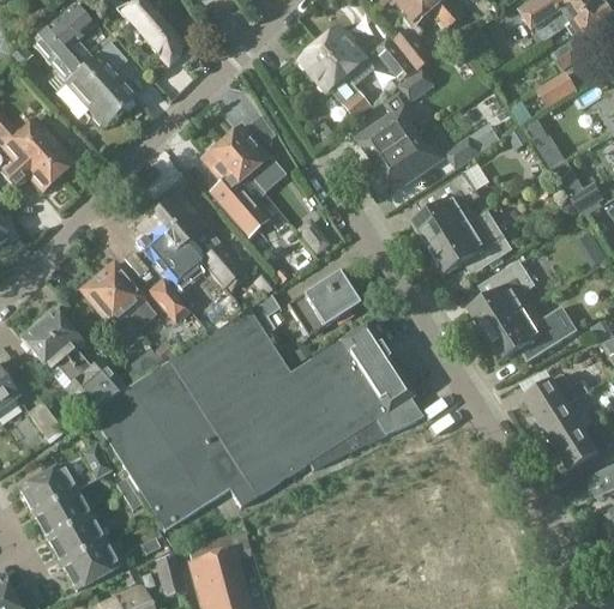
[(133,0),(120,12),(168,65),(179,55),(173,49),(181,41),(150,6),(145,0),(133,0)]
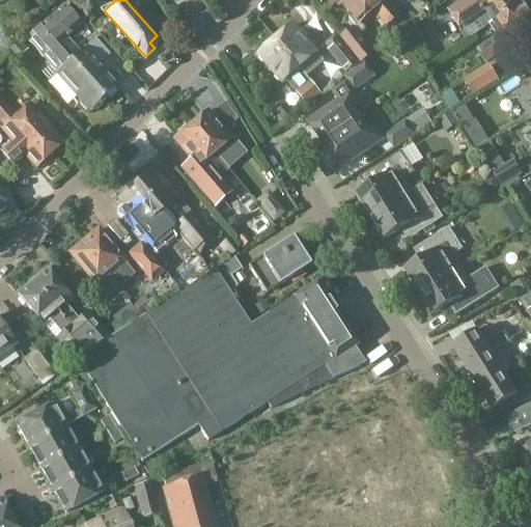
[(342,0),(353,12),(345,18),(353,26),(339,35),(360,61),(366,58),(374,51),(360,31),(366,26),(361,21),(375,7),(369,0),(331,0),(334,3),(338,0),(342,0)]
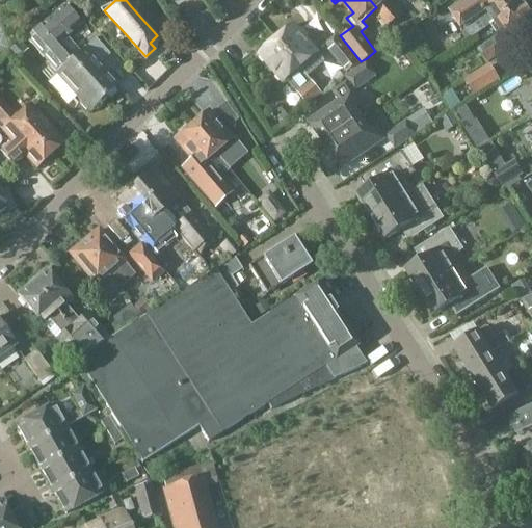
[(370,0),(376,7),(390,23),(403,12),(392,0),(370,0)]
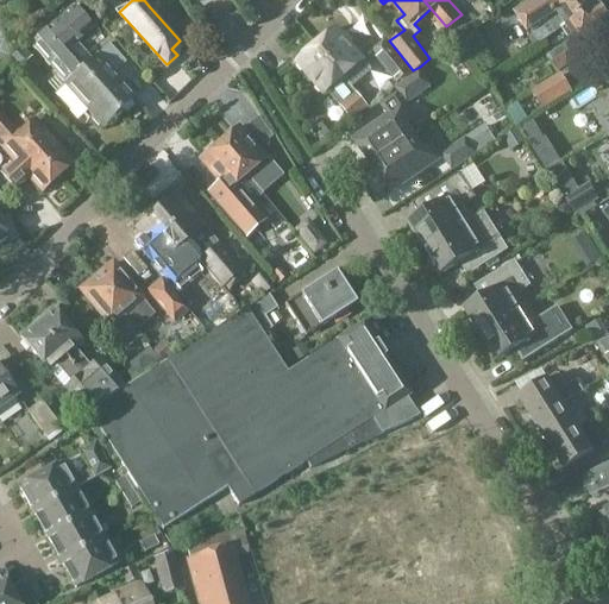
[(544,20),(544,19),(546,17),(556,31),(564,25),(595,5),(592,0),(544,0),(541,1),(540,0),(528,0),(515,10),(518,13),(516,13),(527,31),(544,20)]
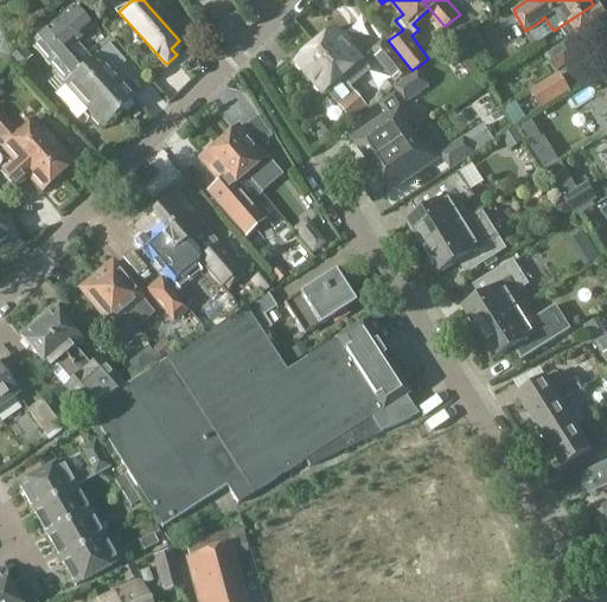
[(50,21),(44,27),(117,110),(134,96),(112,71),(125,59),(109,40),(91,56),(76,39),(93,25),(72,1),(50,21)]
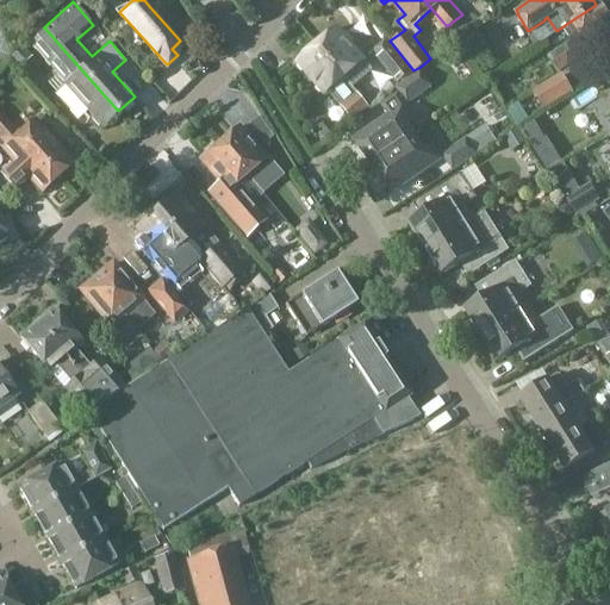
[(548,54),(559,69),(607,37),(605,36),(609,32),(609,17),(601,4),(597,6),(596,5),(565,25),(573,38),(548,54)]
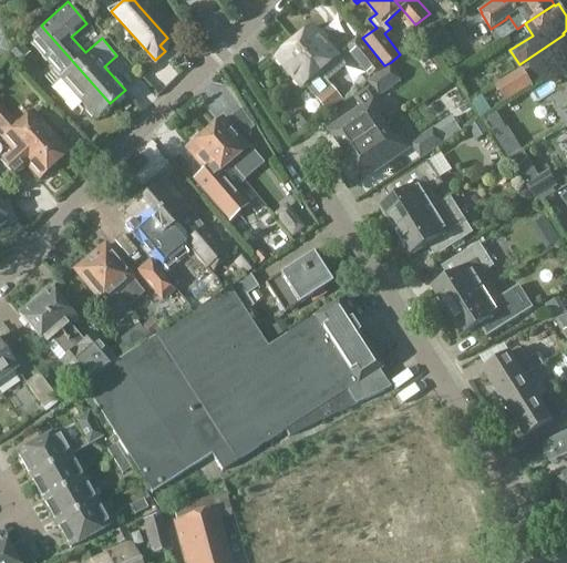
[(470,23),(461,11),(439,28),(447,40),(470,23)]
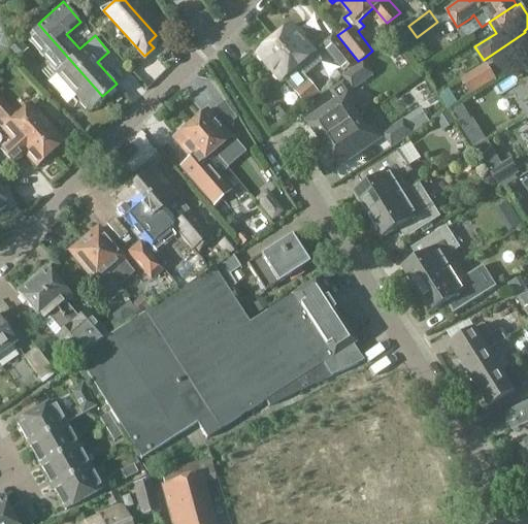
[(292,22),(275,37),(305,72),(322,59),(322,58),(316,51),(317,51),(292,22)]
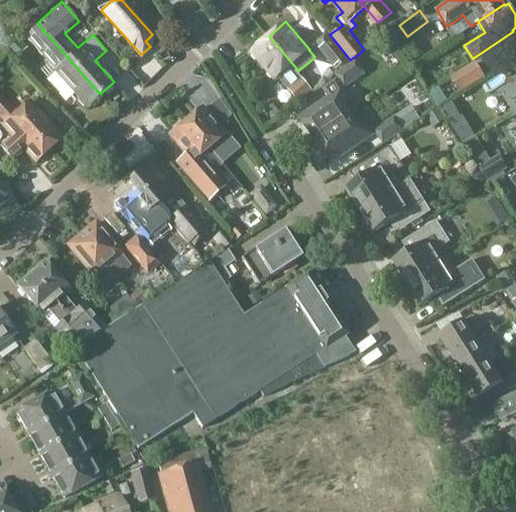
[(26,33),(49,59),(40,68),(47,76),(54,70),(87,106),(100,94),(37,23),(26,33)]
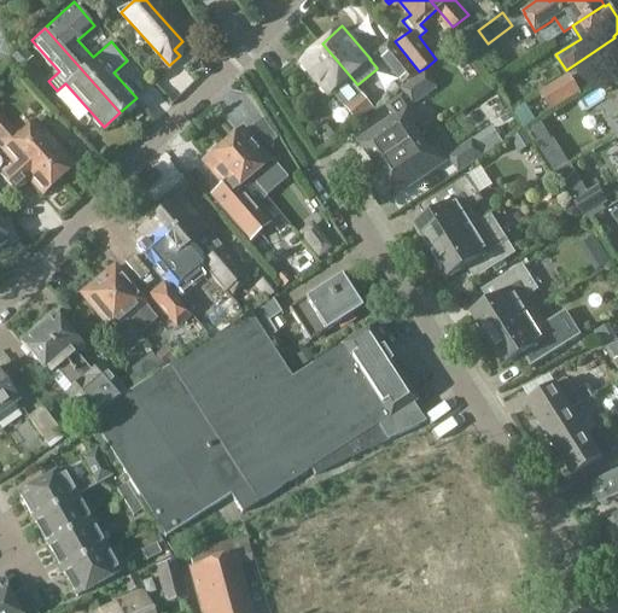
[(378,51),(394,69),(392,70),(403,83),(419,71),(395,41),(392,39),(378,51)]
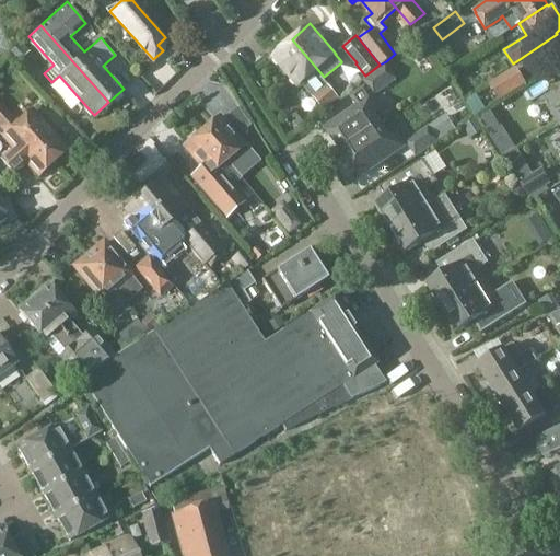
[(299,84),(302,81),(325,107),(339,95),(324,77),(292,39),(273,55),(299,84)]
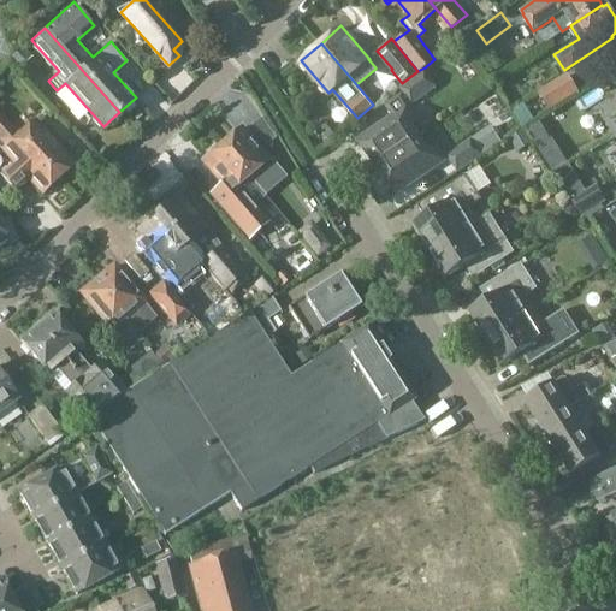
[(33,54),(23,45),(9,58),(18,69),(33,54)]
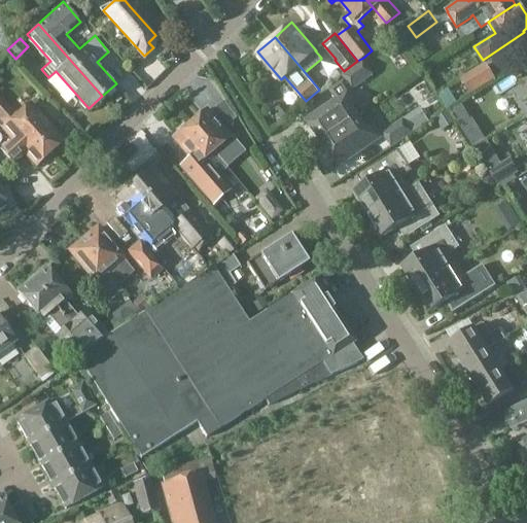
[(352,86),(373,70),(363,58),(357,61),(344,71),(343,73),(352,86)]
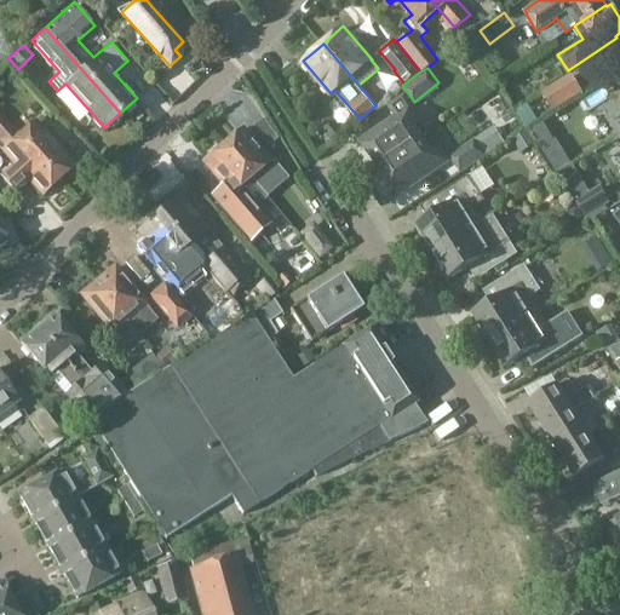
[(619,74),(616,69),(600,80),(607,91),(619,82),(619,74)]
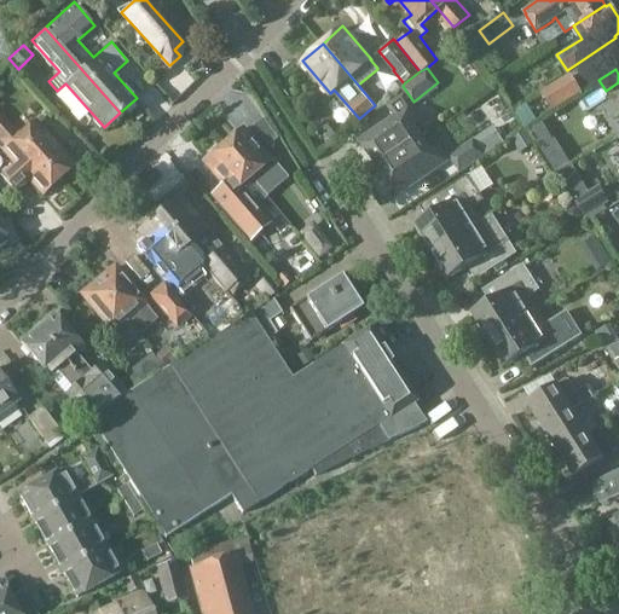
[(580,90),(571,74),(541,91),(551,108),(580,90)]
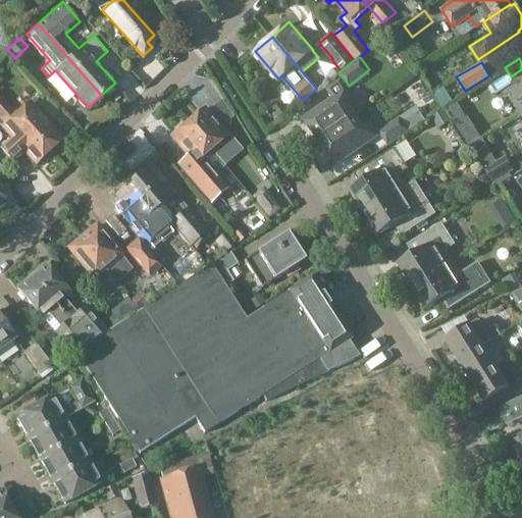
[(506,89),(521,113),(521,111),(521,80),(506,89)]
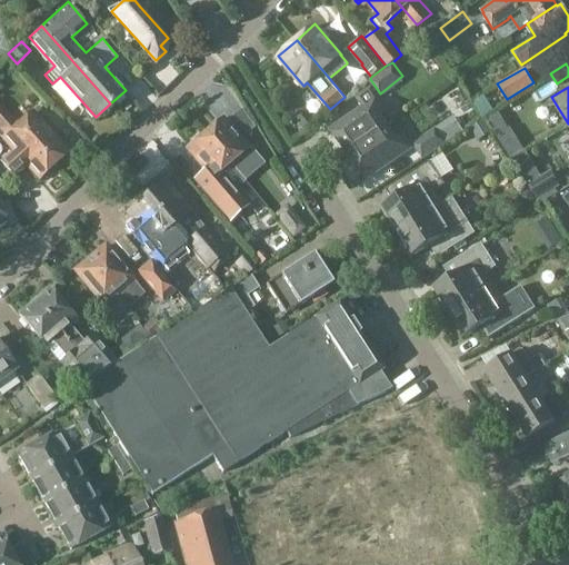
[(5,111),(53,165),(68,151),(20,97),(7,109),(6,109),(5,111)]
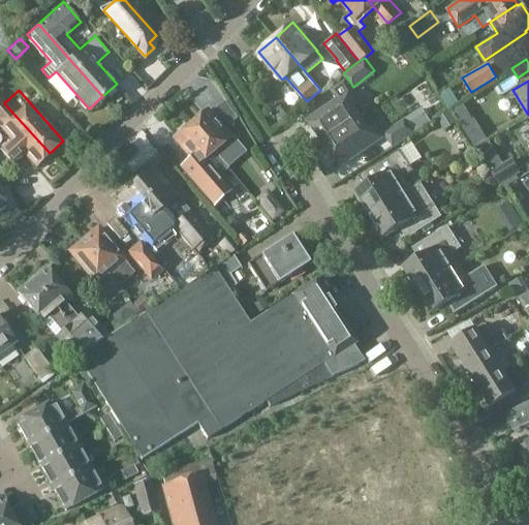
[(311,118),(325,140),(360,117),(351,104),(359,100),(351,90),(311,118)]
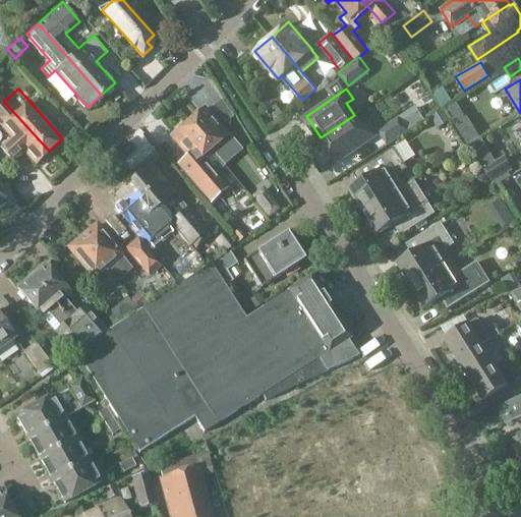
[(0,122),(2,125),(1,125),(11,136),(1,146),(13,160),(23,151),(35,163),(49,151),(4,102),(5,100),(6,100),(0,93),(0,122)]
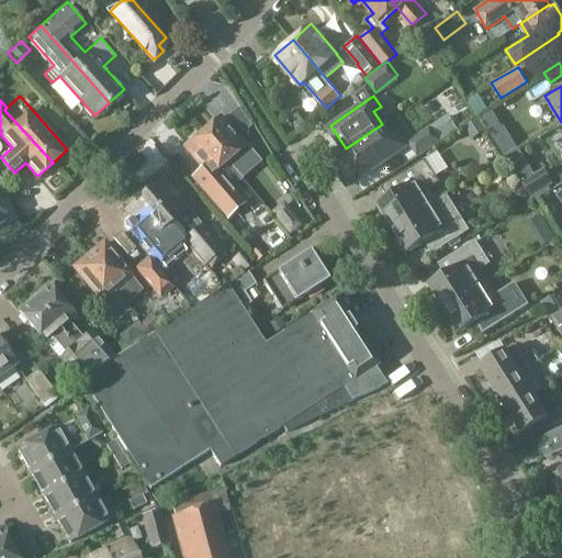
[(299,127),(311,119),(302,107),(290,115),(299,127)]
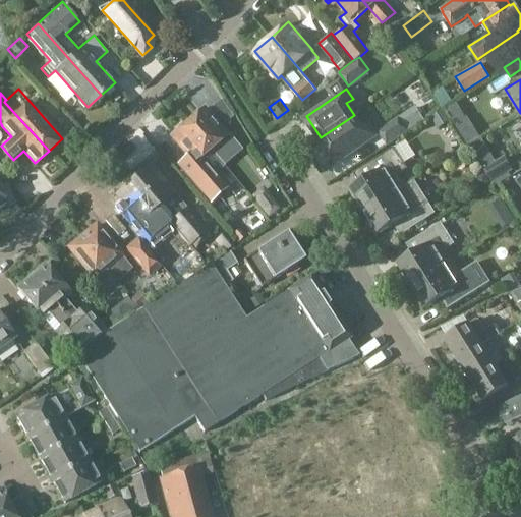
[(445,106),(454,121),(465,115),(455,99),(445,106)]
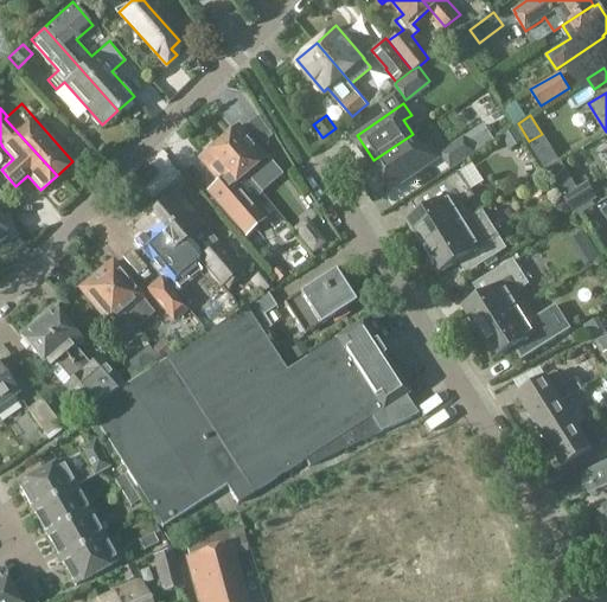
[(480,119),(462,130),(465,135),(473,146),(492,134),(480,119)]
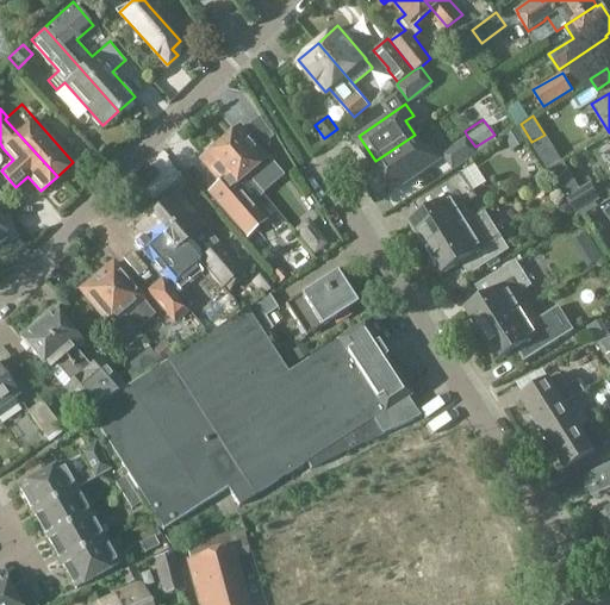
[(238,125),(219,142),(247,174),(266,156),(238,125)]
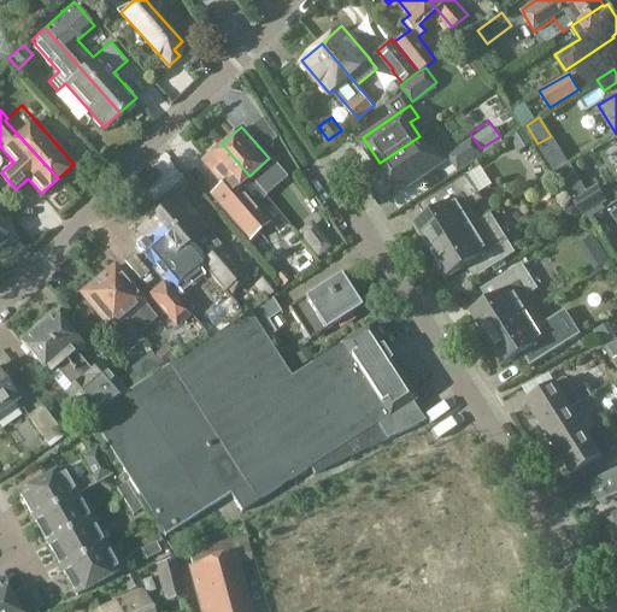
[(533,141),(524,127),(510,136),(519,149),(533,141)]
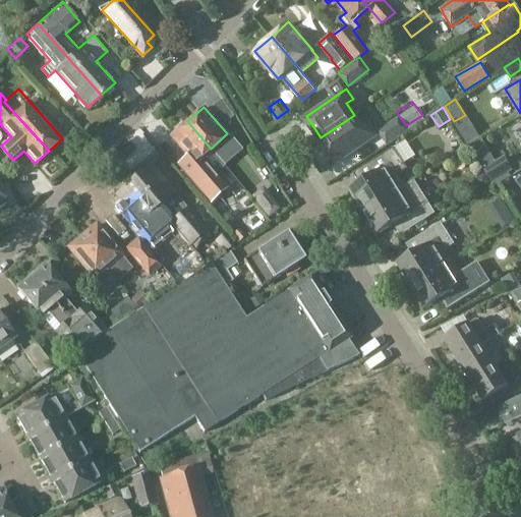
[(362,127),(354,115),(321,137),(336,160),(375,132),(369,122),(362,127)]
